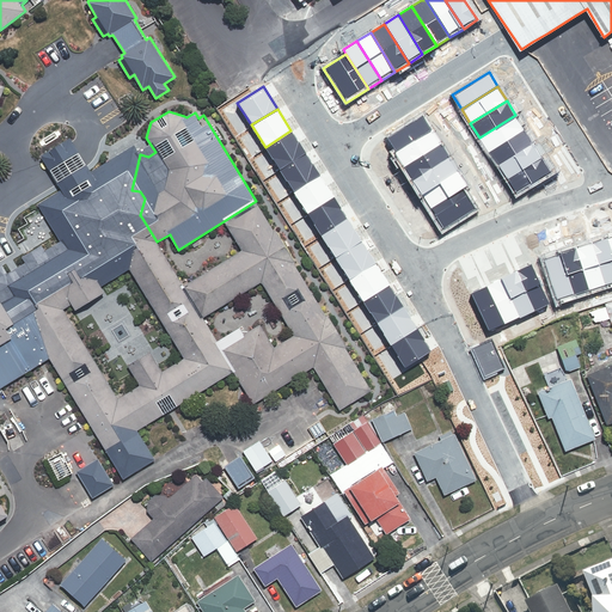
[(421,115),(385,138),(395,153),(430,130),(421,115)]
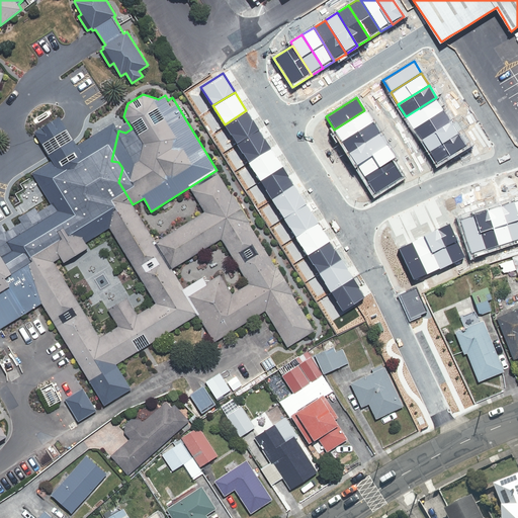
[(436,97),(406,116),(413,128),(444,109),(436,97)]
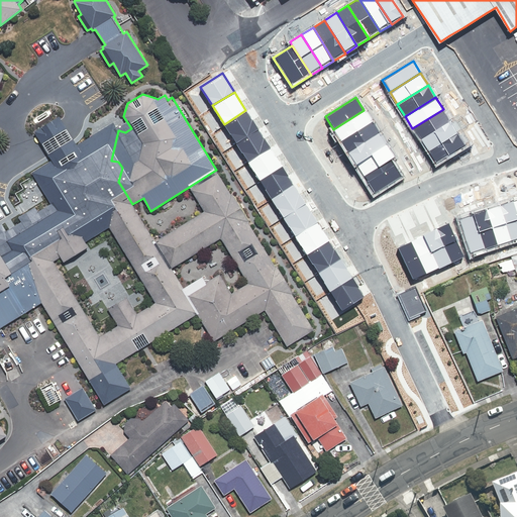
[(443,109),(412,128),(420,140),(450,121),(443,109)]
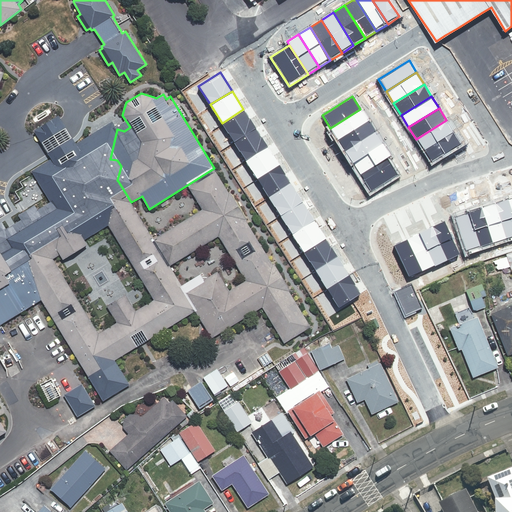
[(222,123),(233,142),(255,128),(243,109),(222,123)]
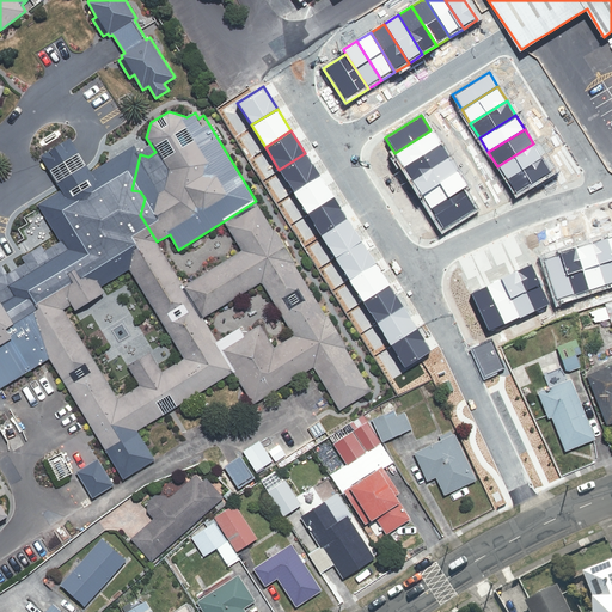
[(430,130),(395,153),(404,169),(441,146),(430,130)]
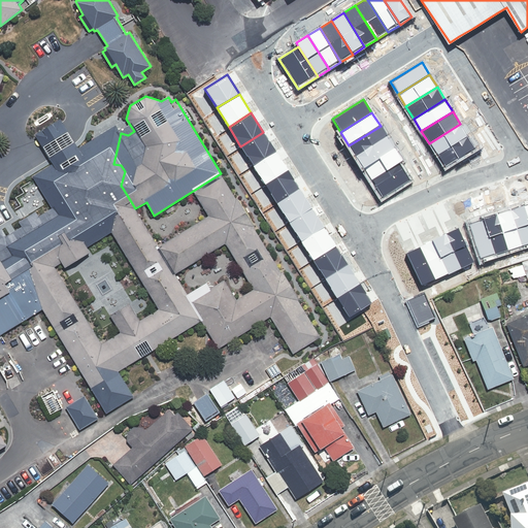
[(460,124),(429,143),(436,156),(468,136),(460,124)]
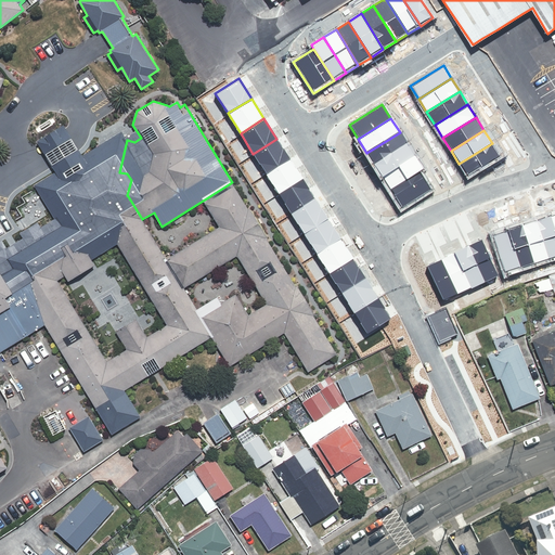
[(400,132),(366,153),(373,164),(407,142),(400,132)]
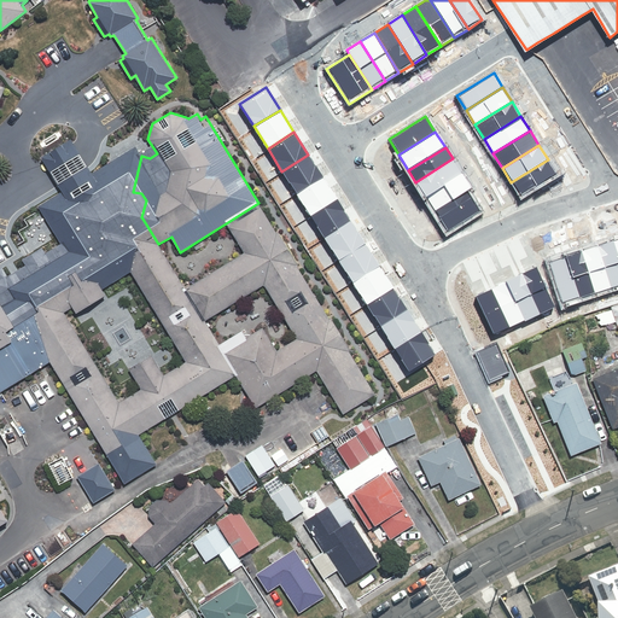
[(281,172),(296,193),(322,176),(308,155),(281,172)]
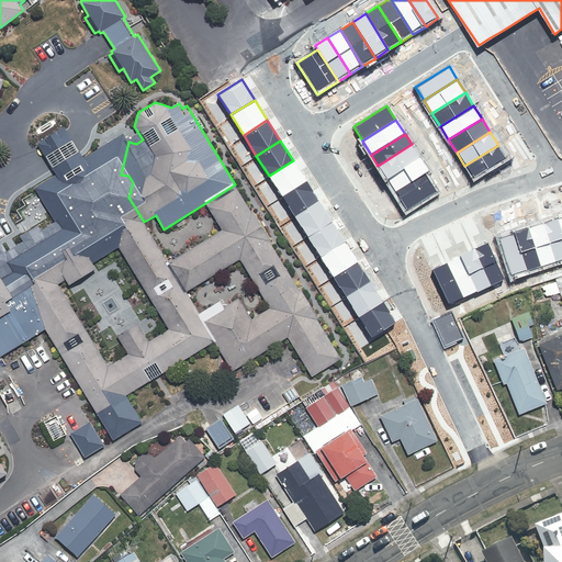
[(412,144),(378,166),(388,180),(420,158),(412,144)]
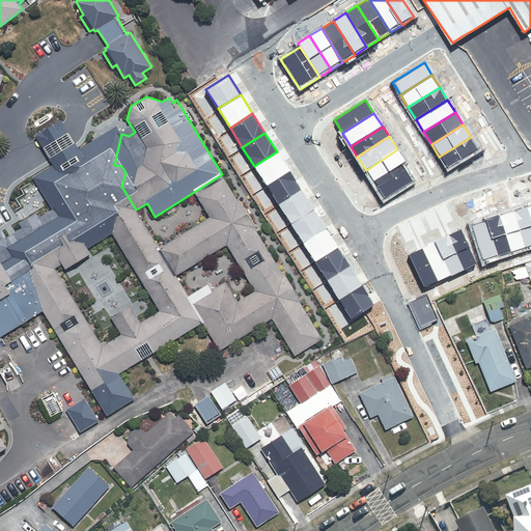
[(471,137),(439,157),(447,169),(478,149),(471,137)]
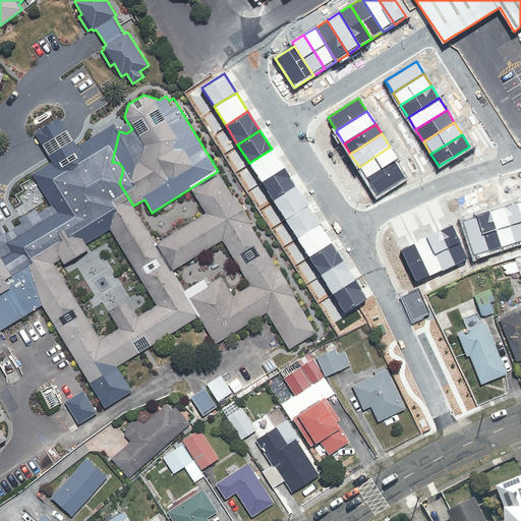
[(390,147),(359,167),(366,178),(394,161),(397,158),(390,147)]
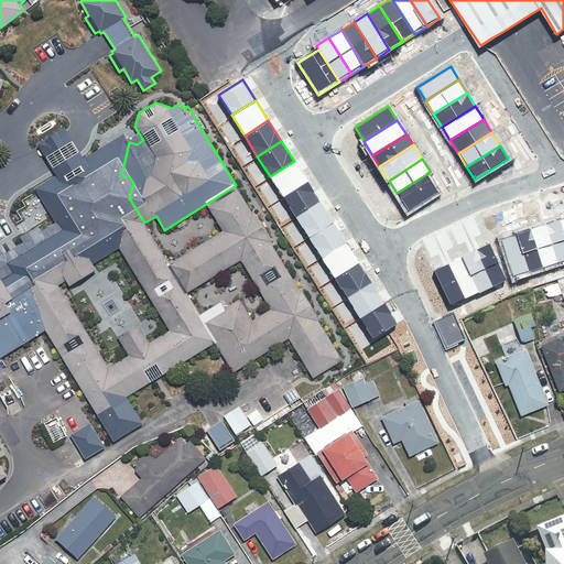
[(270,176),(283,197),(307,182),(294,161),(270,176)]
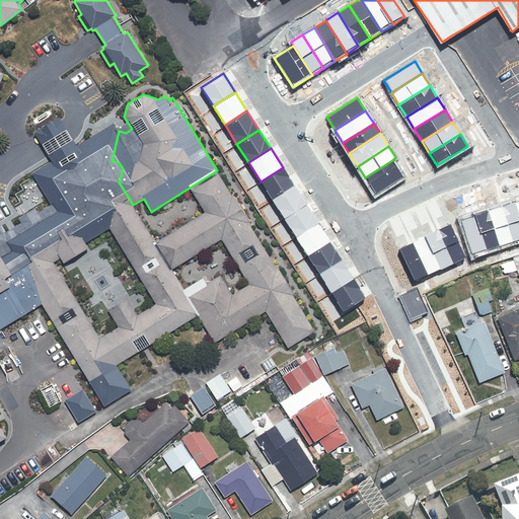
[(392,160),(365,177),(376,196),(404,177),(392,160)]
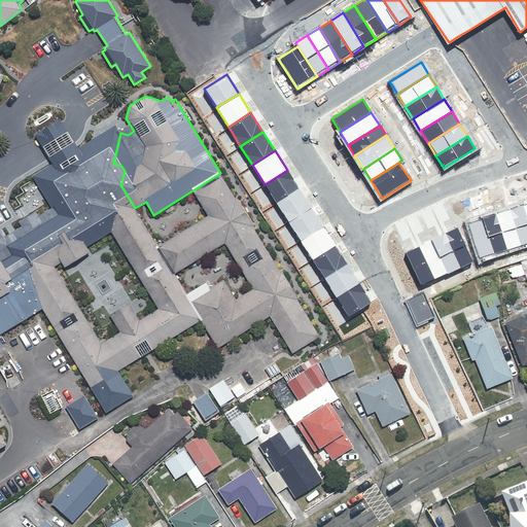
[(265,184),(277,203),(299,188),(287,170),(265,184)]
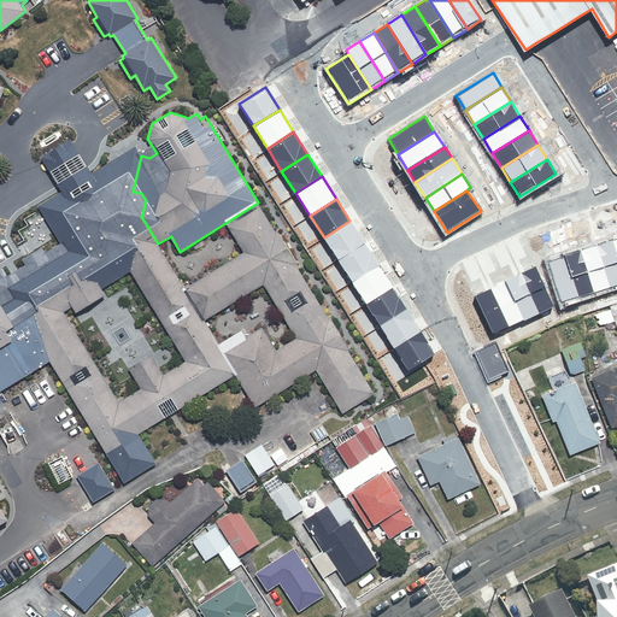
[(238,372),(236,374),(256,406),(316,370),(342,413),(375,393),(348,350),(351,348),(331,317),(329,318),(297,264),(297,263),(278,231),(277,233),(258,203),(225,223),(244,251),(186,288),(205,321),(264,285),(297,338),(277,350),(263,327),(246,336),(242,329),(219,344),(238,372)]
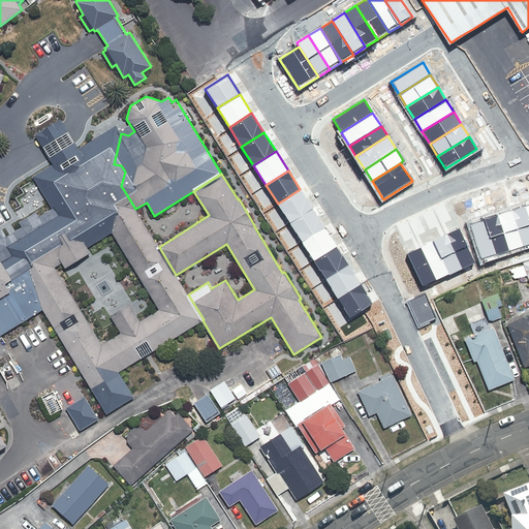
[(10,255),(14,262),(6,268),(13,278),(6,283),(11,290),(0,297),(0,370),(1,370),(0,367),(0,335),(42,309),(92,389),(203,320),(204,319),(188,294),(176,275),(159,247),(135,209),(122,187),(75,217),(73,215),(71,214),(84,187),(58,176),(43,207),(19,196),(6,223),(39,237),(10,255)]
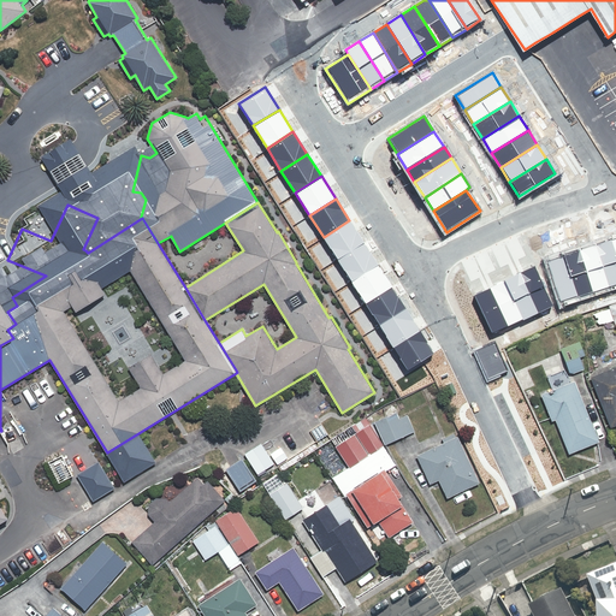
[(324,237),(337,260),(363,243),(349,220),(324,237)]
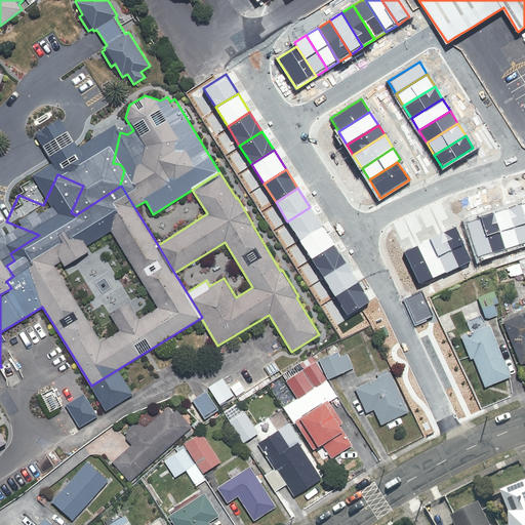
[(524,219),(520,203),(506,208),(518,245),(524,242),(524,219)]
